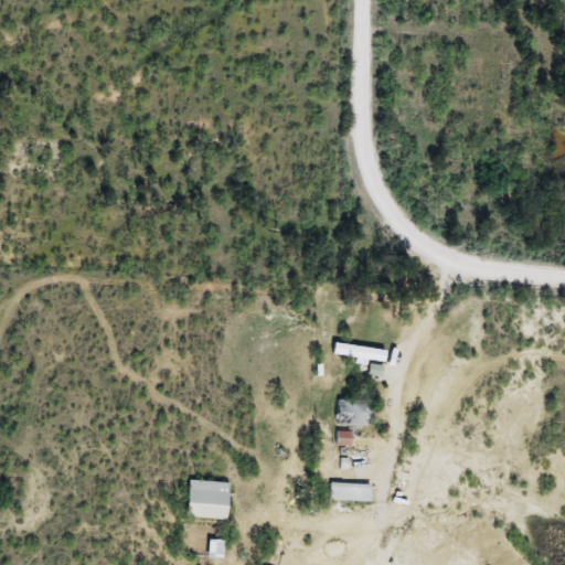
[(459,123),(465,130),(489,115),(484,107),(459,123)]
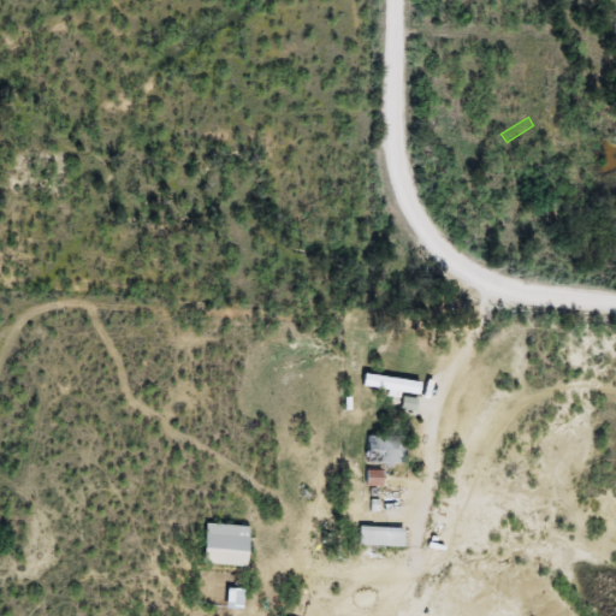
[(406,437),(368,437),(368,465),(406,465),(406,437)]
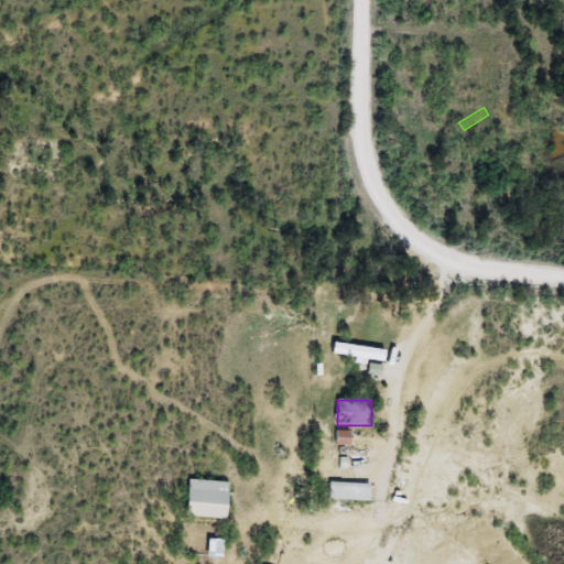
[(228,483),(187,480),(185,517),(226,520),(228,483)]
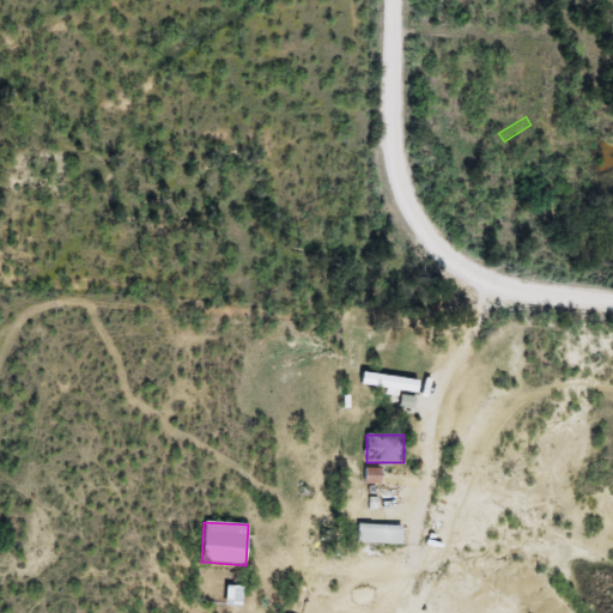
[(402,544),(402,526),(357,526),(357,544),(402,544)]
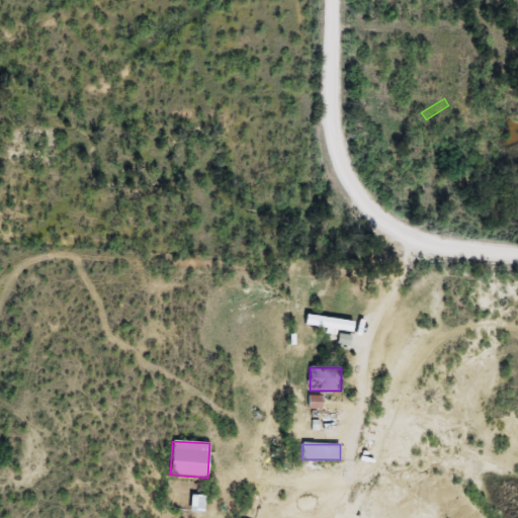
[(204,512),(204,496),(190,496),(190,512),(204,512)]
